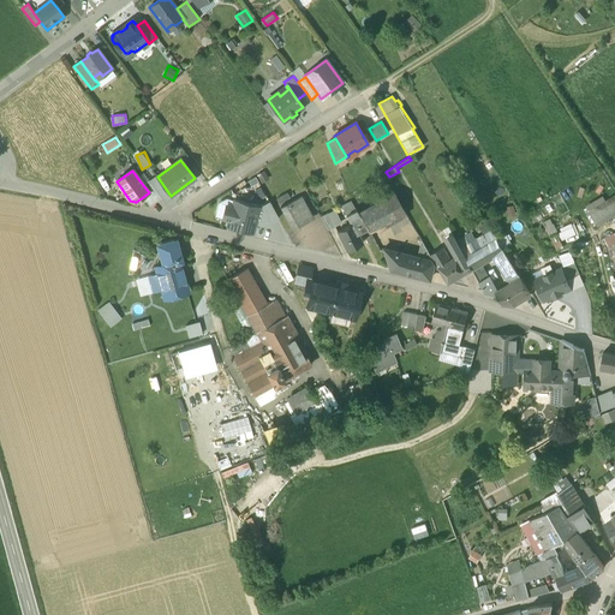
[(162,198),(149,180),(143,185),(149,192),(143,197),(149,206),(150,207),(162,198)]
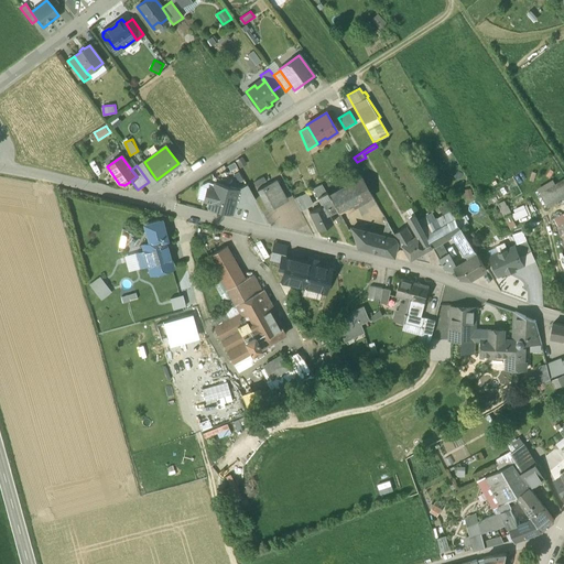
[(328,196),(337,210),(345,210),(353,207),(354,208),(355,208),(373,197),(361,177),(328,196)]
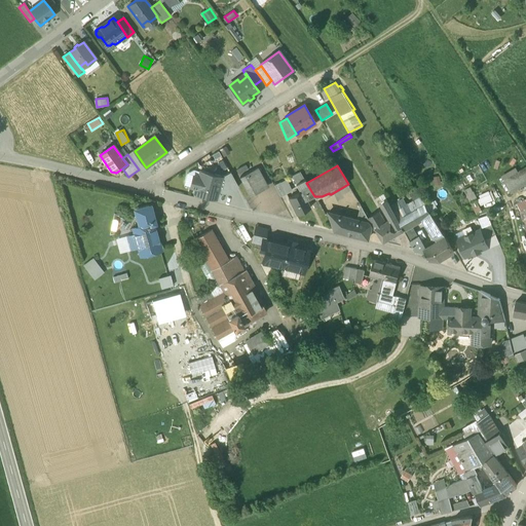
[(525,165),(503,180),(509,190),(525,179),(525,165)]
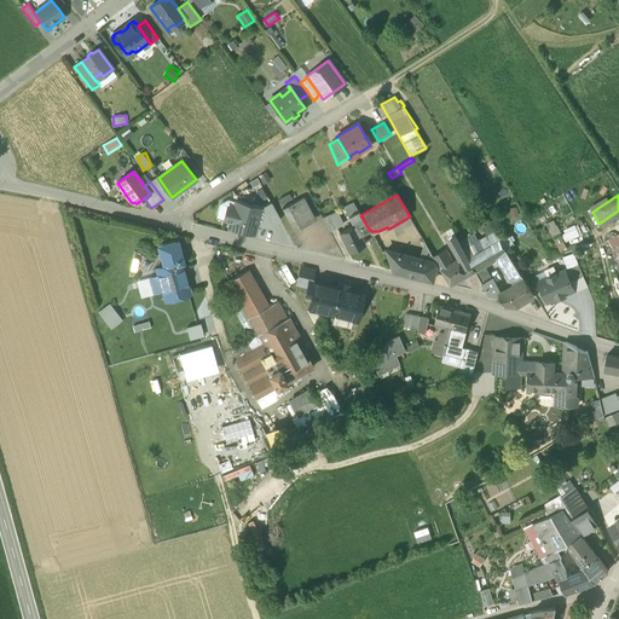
[(304,197),(282,208),(294,231),(306,225),(305,223),(314,218),(304,197)]
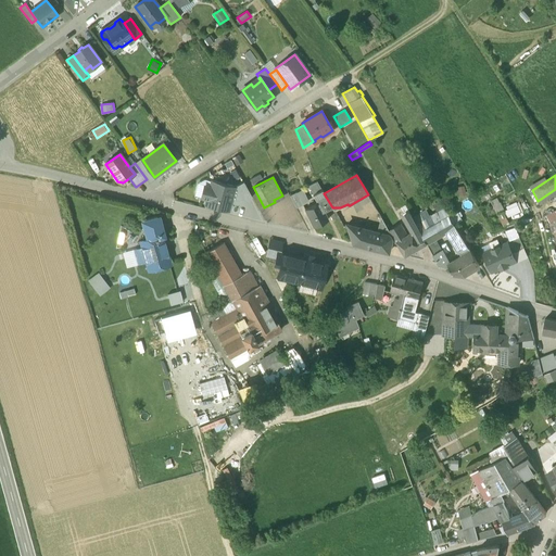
[(232,197),(235,188),(212,181),(210,187),(204,185),(201,198),(206,199),(205,204),(228,211),(232,197)]
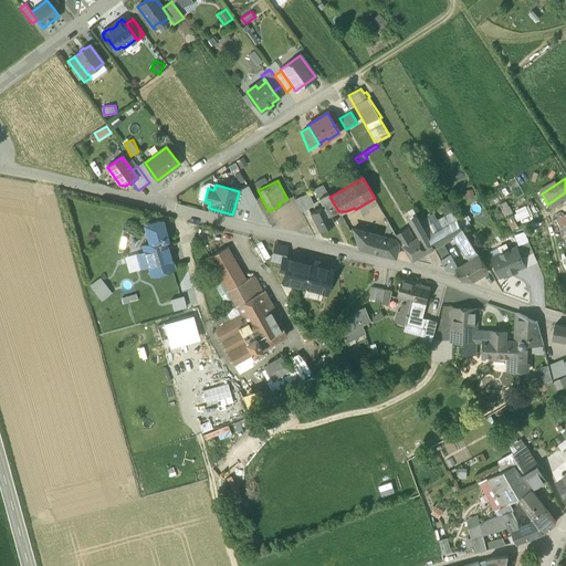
[(322,203),(323,202),(331,199),(323,185),(314,189),(322,203)]
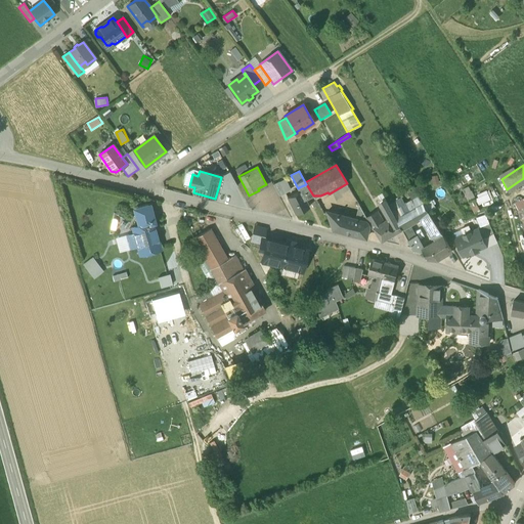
[(229,172),(221,177),(219,185),(222,186),(225,192),(237,186),(229,172)]
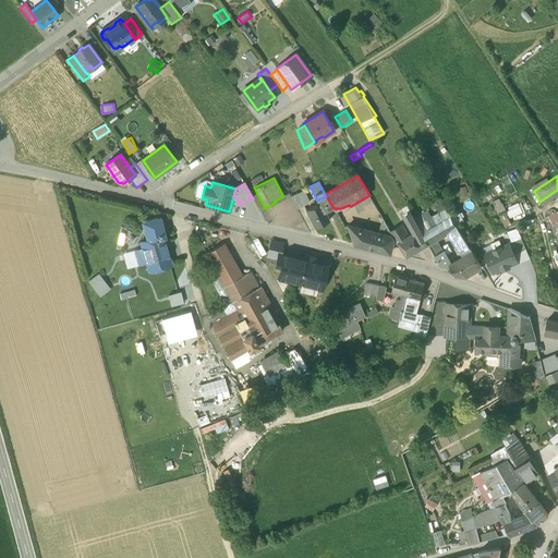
[(291,196),(298,208),(304,205),(298,193),(291,196)]
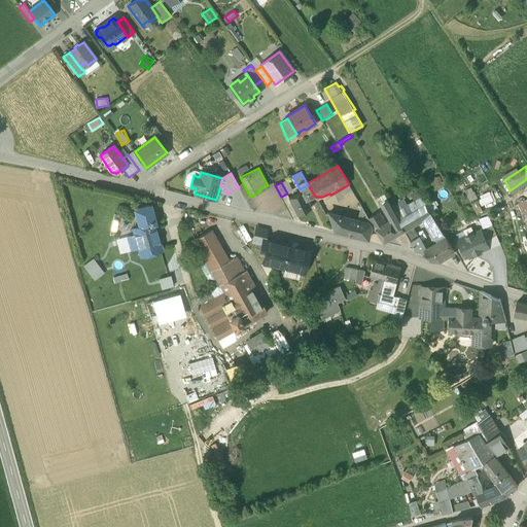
[(308,200),(314,197),(308,185),(301,188),(302,191),(301,192),(305,201),(308,200)]
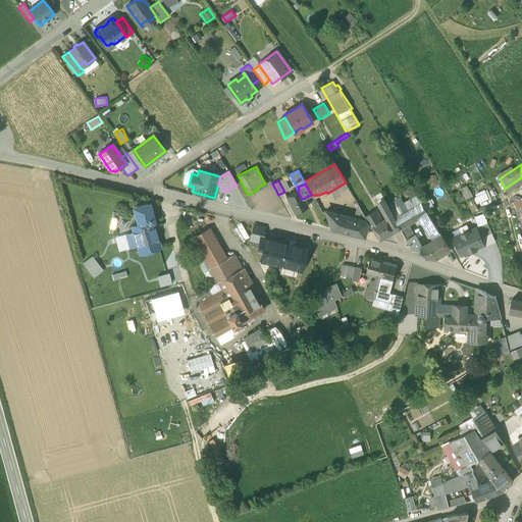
[(468,188),(472,198),(476,196),(473,186),(468,188)]
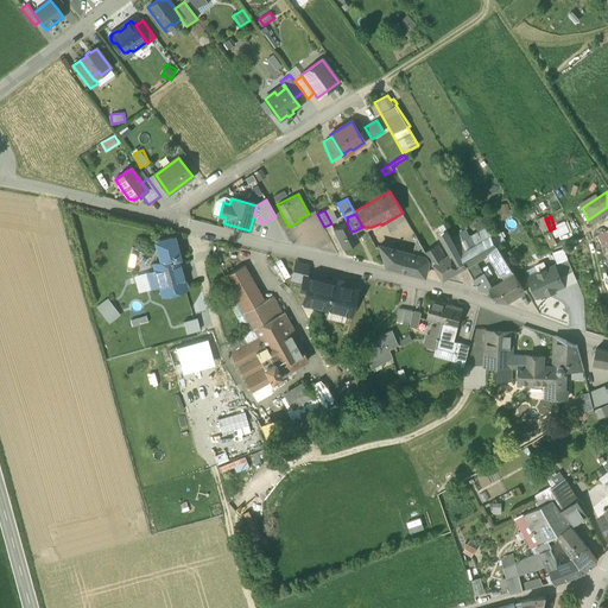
[(489,254),(498,246),(482,219),(477,221),(479,223),(474,226),(477,232),(470,235),(466,229),(460,233),(458,232),(450,236),(467,266),(467,267),(477,261),(488,255),(489,254)]
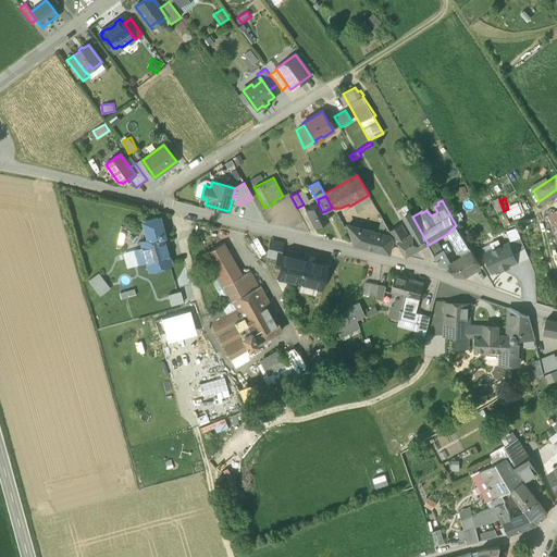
[(330,219),(325,211),(322,212),(318,203),(305,209),(313,227),(330,219)]
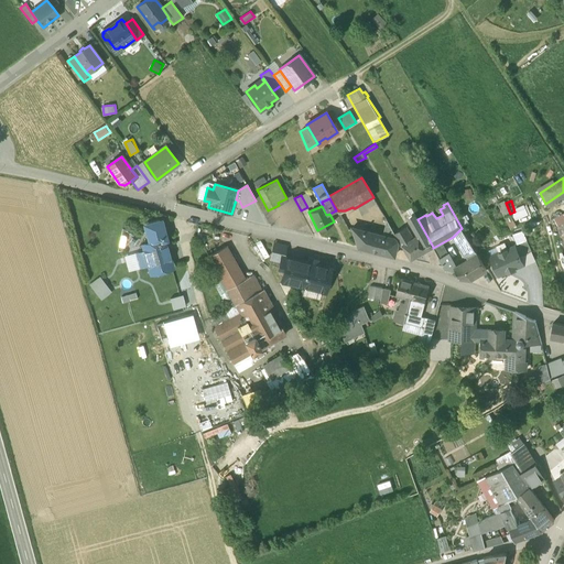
[(349,232),(353,230),(351,228),(365,226),(355,208),(354,208),(353,207),(345,210),(337,210),(349,232)]
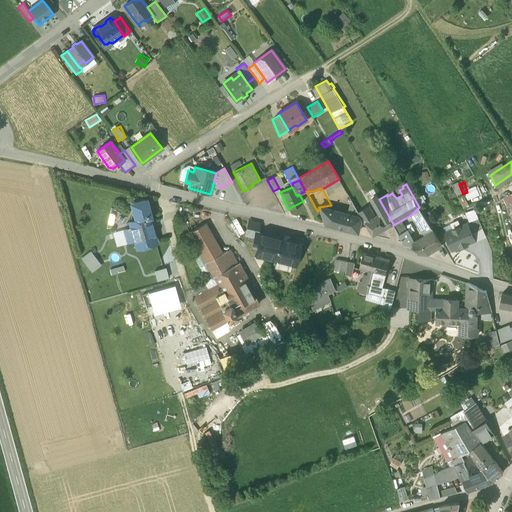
[(458,197),(464,208),(470,205),(464,194),(458,197)]
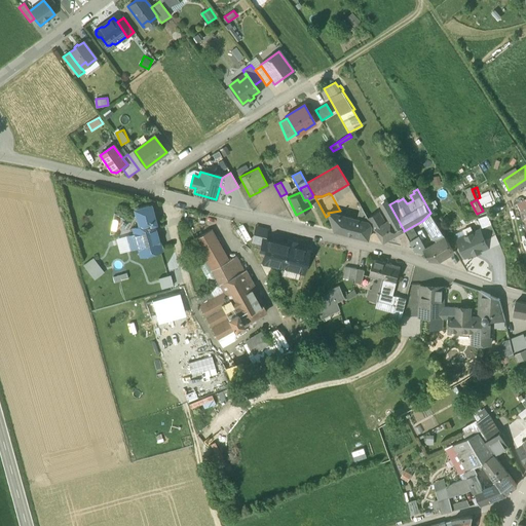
[(404,230),(389,204),(387,200),(381,204),(389,219),(385,222),(375,228),(383,242),(404,230)]
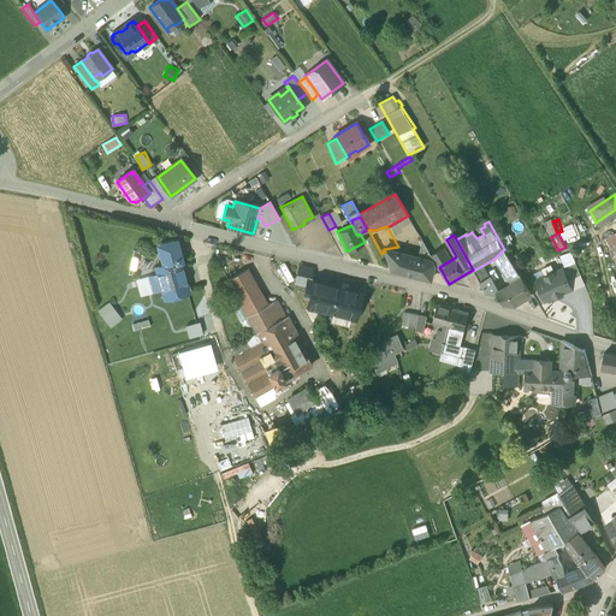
[(176,240),(158,246),(164,266),(157,268),(158,276),(152,277),(150,279),(153,289),(155,290),(163,289),(164,296),(166,295),(167,297),(170,300),(175,298),(176,295),(176,292),(188,290),(179,262),(182,262),(176,240)]
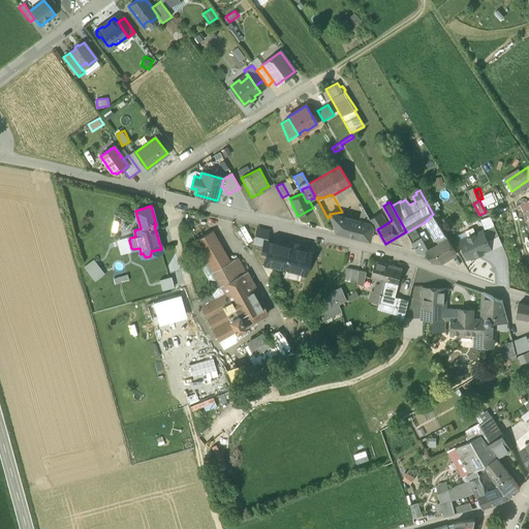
[(366,222),(373,224),(370,219),(363,207),(359,210),(366,222)]
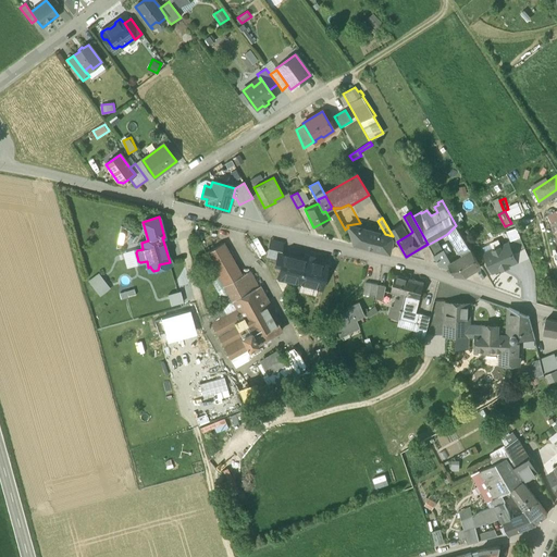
[(360,223),(347,225),(348,227),(354,244),(368,247),(361,227),(360,223)]
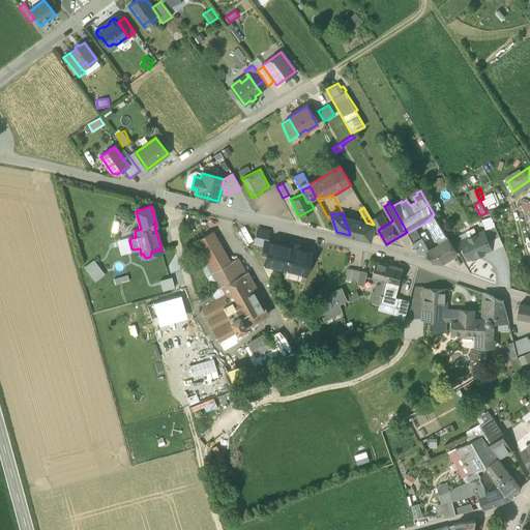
[(378,230),(388,224),(382,213),(371,219),(374,225),(377,230),(378,230)]
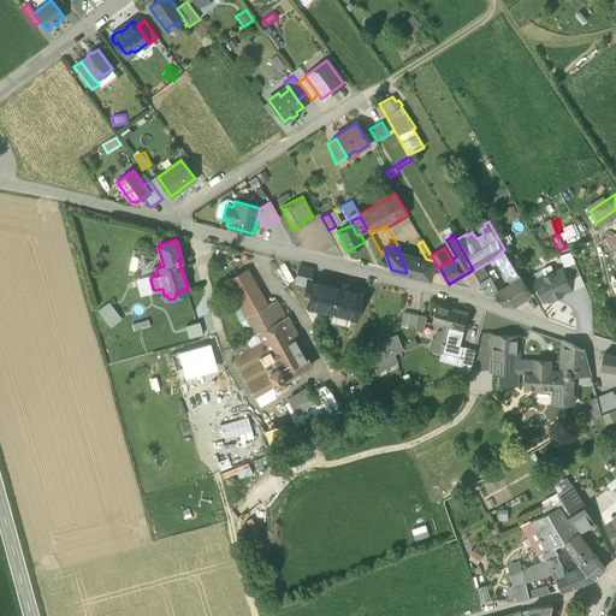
[(505,276),(508,279),(519,273),(504,249),(496,258),(507,274),(505,276)]
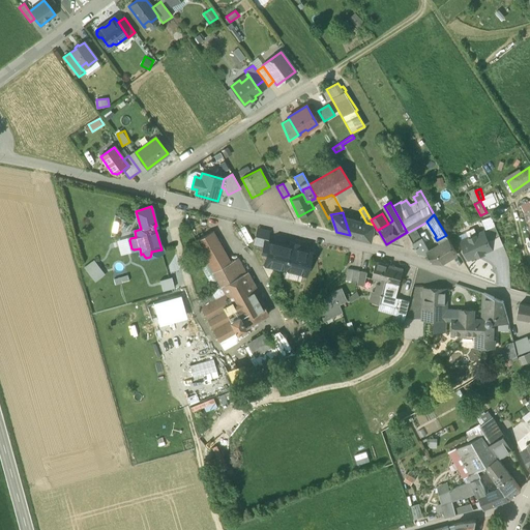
[(371,240),(374,225),(366,223),(344,216),(350,235),(371,240)]
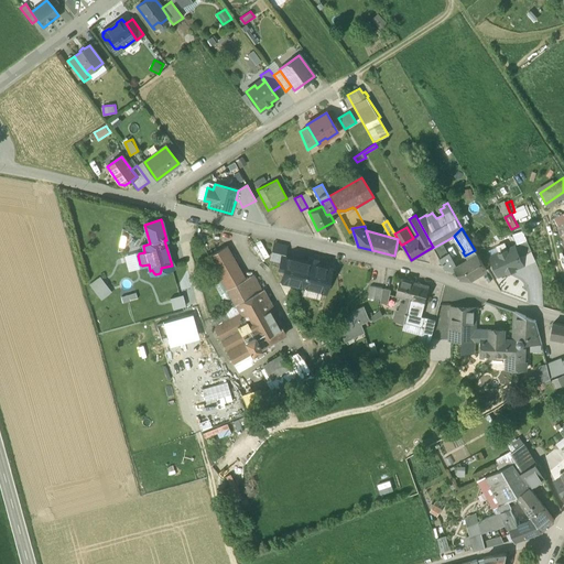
[(514,246),(516,247),(520,258),(532,252),(527,240),(514,246)]
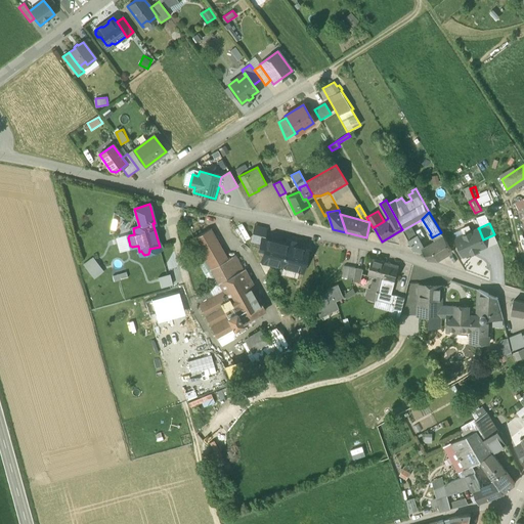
[(417,234),(411,225),(402,230),(407,239),(417,234)]
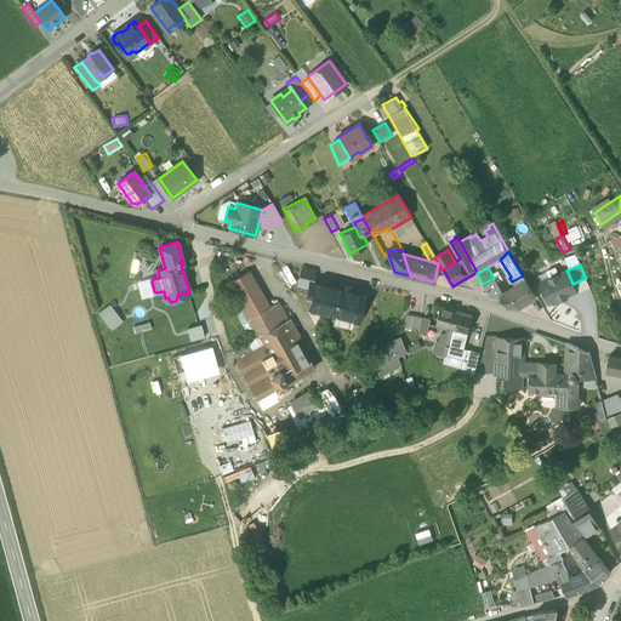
[(229,281),(250,318),(271,307),(250,269),(229,281)]
